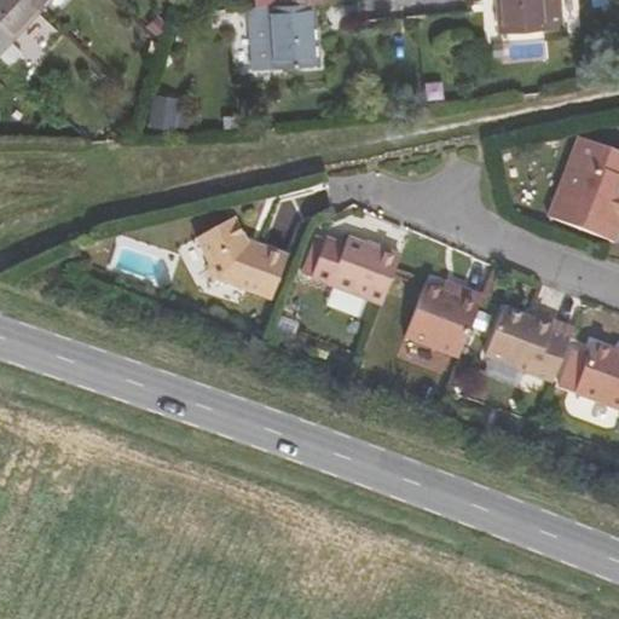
[(0,0),(0,58),(7,64),(19,51),(9,40),(39,9),(29,0),(0,0)]
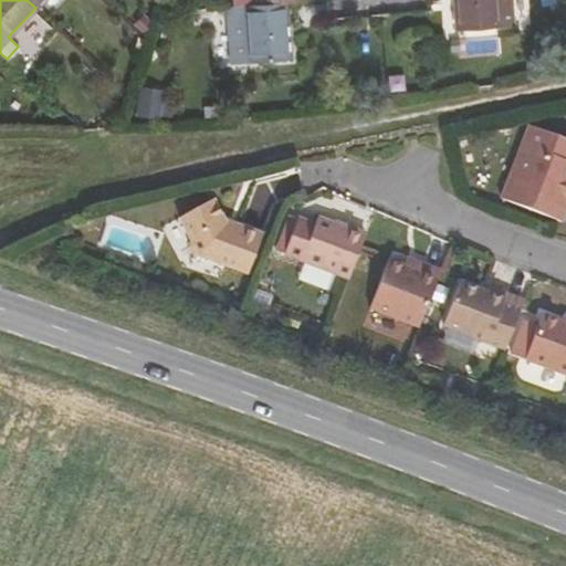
[(498,27),(498,24),(494,0),(453,0),(457,30),(498,27)]
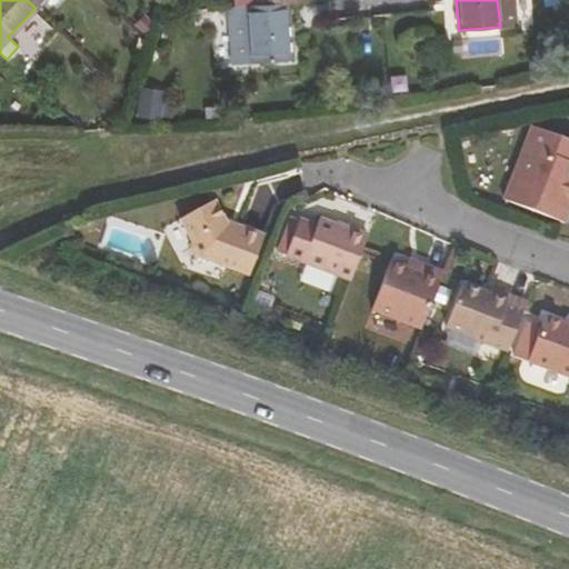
[(517,23),(513,0),(497,0),(500,25),(517,23)]
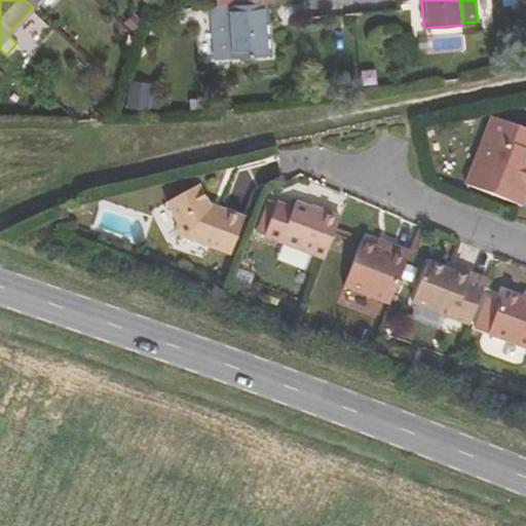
[(269,54),(265,1),(263,1),(240,3),(212,5),(210,5),(212,20),(227,20),(229,58),(269,54)]
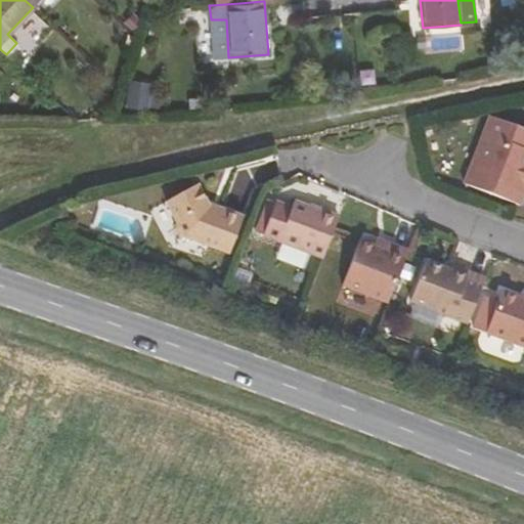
[(133,12),(124,20),(137,34),(141,19),(133,12)]
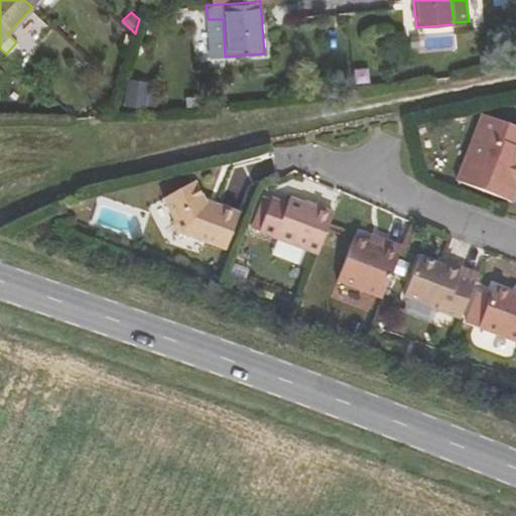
[(210,57),(225,56),(223,19),(208,19),(210,57)]
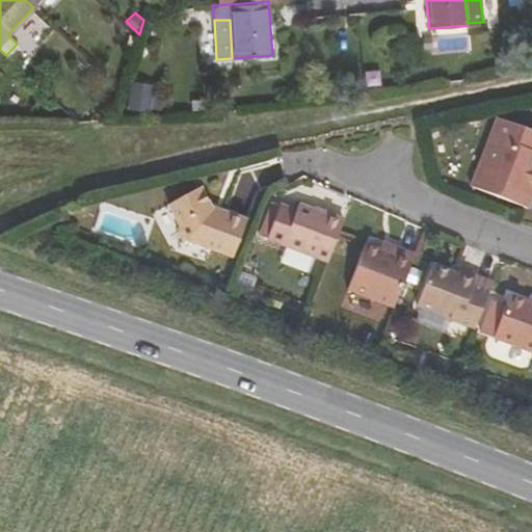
[(124,48),(134,53),(138,38),(129,35),(124,48)]
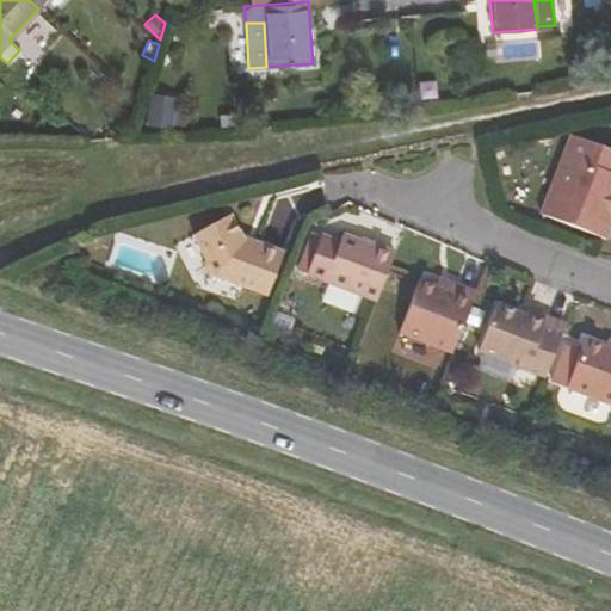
[(610,146),(574,133),(541,214),(608,239),(610,230),(610,146)]
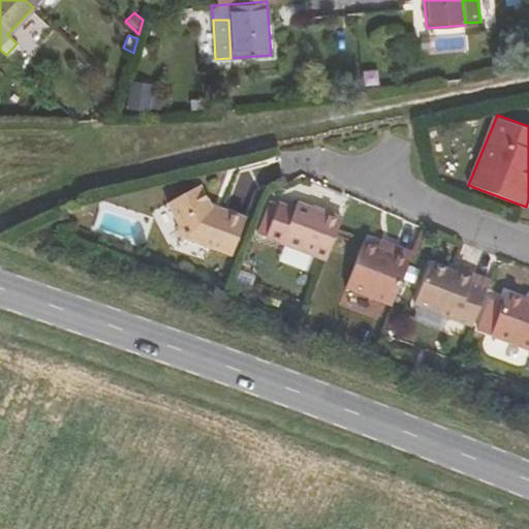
[(209,209),(196,189),(165,209),(178,228),(177,234),(180,240),(231,258),(245,222),(209,209)]
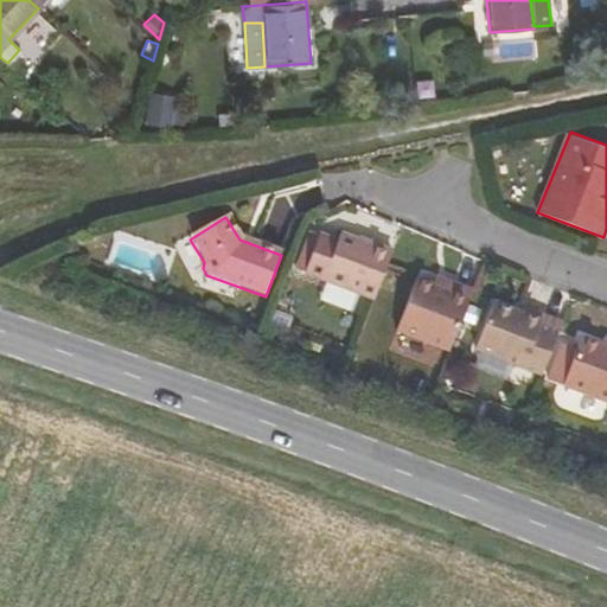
[(375,300),(393,254),(342,235),(339,243),(320,236),(305,230),(291,268),(324,281),(375,300)]
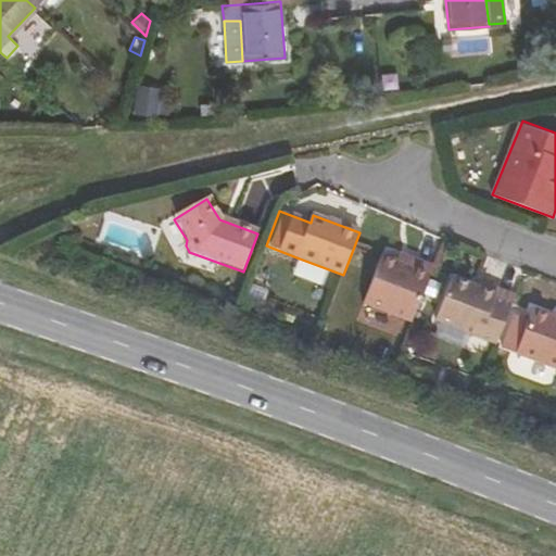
[(406,265),(409,257),(401,255),(397,263),(406,265)]
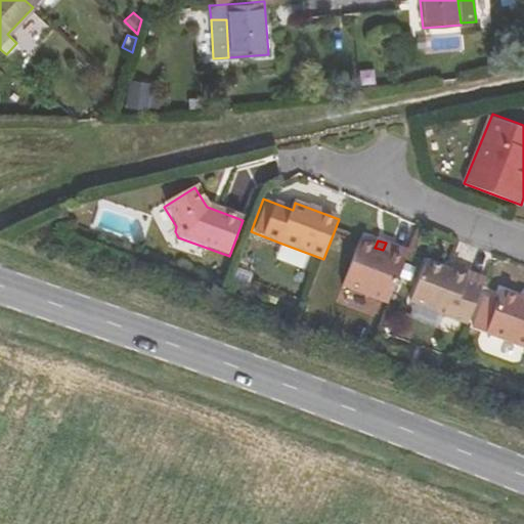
[(389,304),(408,252),(386,243),(383,250),(375,248),(360,242),(343,288),(389,304)]
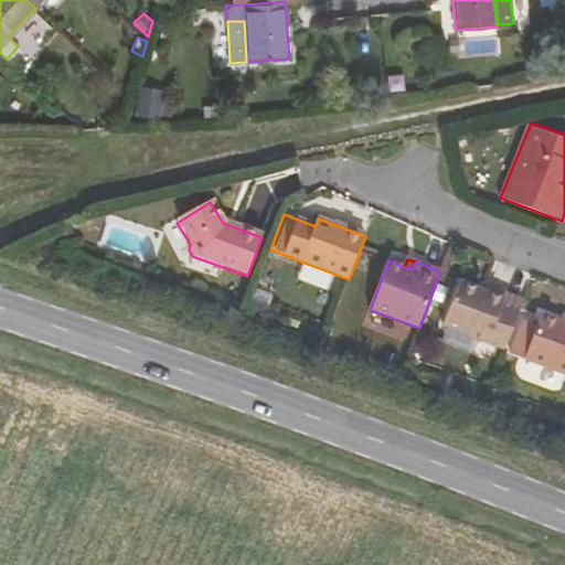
[(504,350),(523,301),(505,295),(503,299),(481,291),(459,283),(443,327),(504,350)]
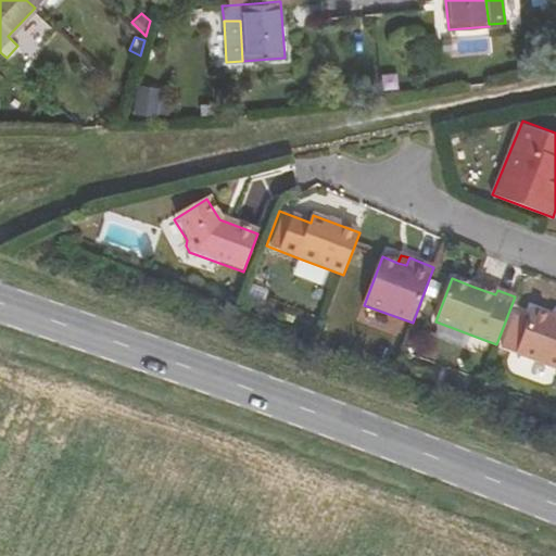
[(474,287),(495,294),(497,290),(476,281),(474,287)]
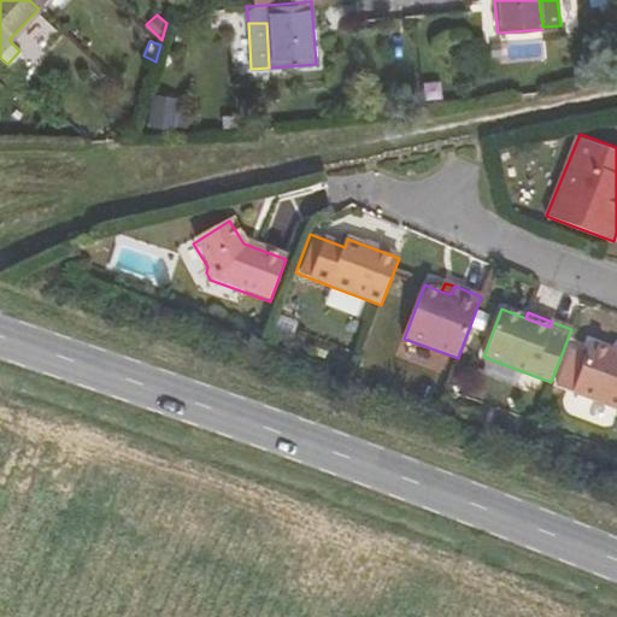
[(616,358),(611,357),(591,348),(586,359),(574,354),(560,388),(574,393),(616,409),(616,358)]
